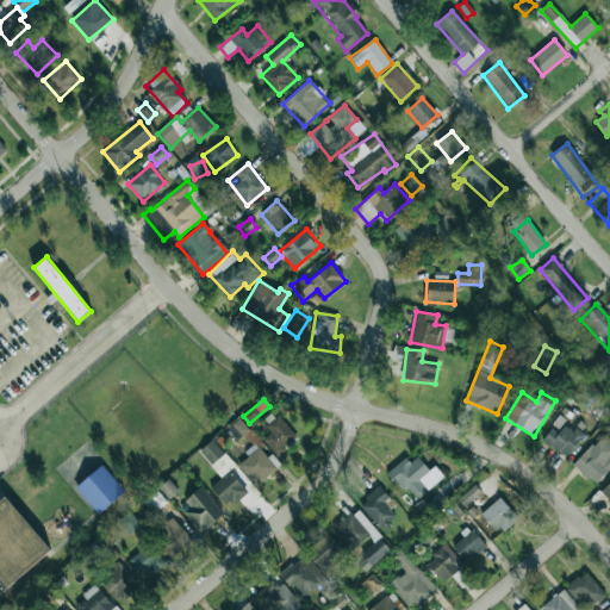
[(271,433),(262,440),(277,455),(297,437),(278,416),(266,428),(271,433)]
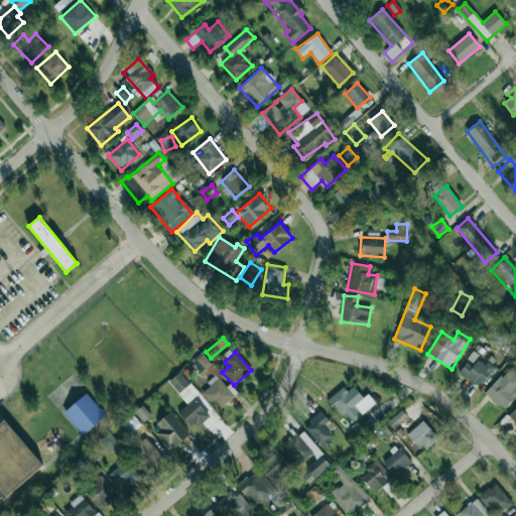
[(471,354),(459,373),(481,388),(494,368),(471,354)]
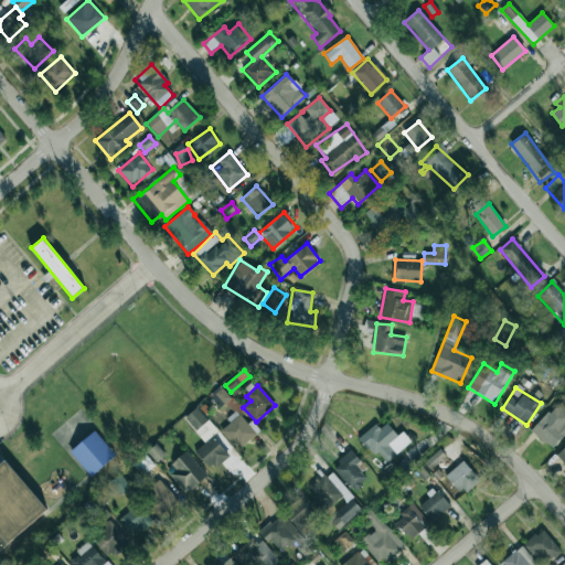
[(531,430),(551,449),(564,434),(564,420),(564,422),(564,420),(564,412),(556,404),(531,430)]
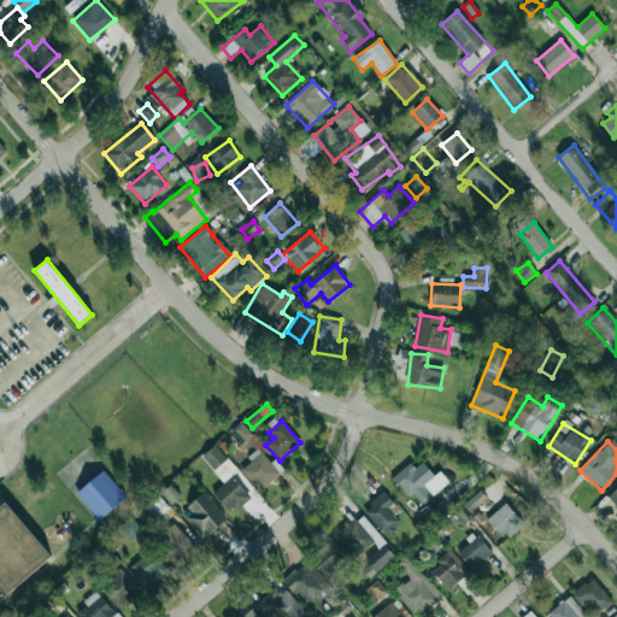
[(227,460),(216,446),(203,456),(212,470),(227,460)]
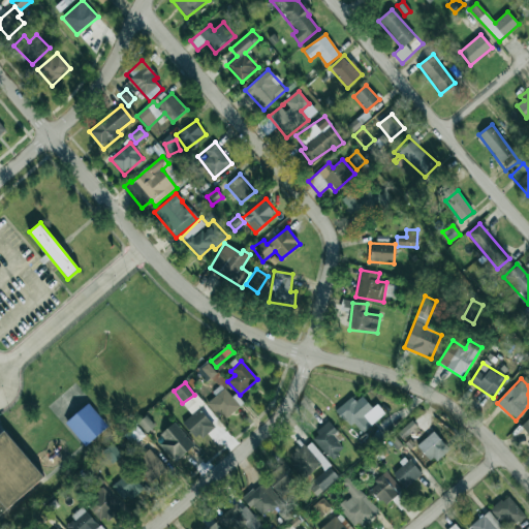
[(240,407),(225,389),(208,402),(222,421),(240,407)]
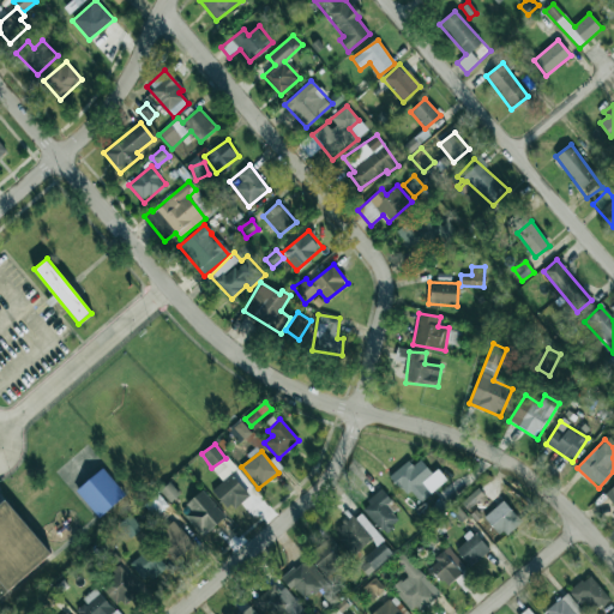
[(437,469),(432,474),(416,456),(392,477),(417,505),(446,480),(437,469)]
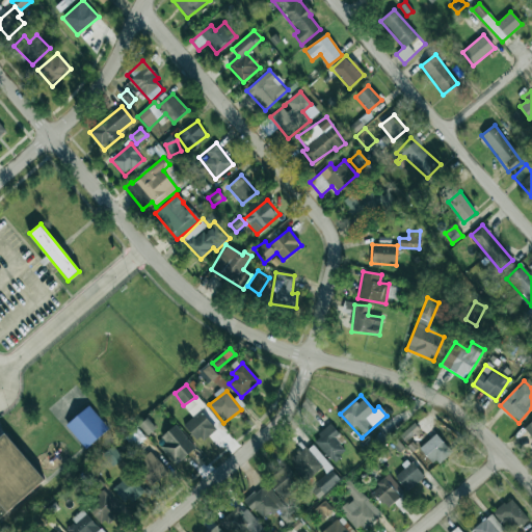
[(86,449),(109,428),(88,405),(65,426),(86,449)]
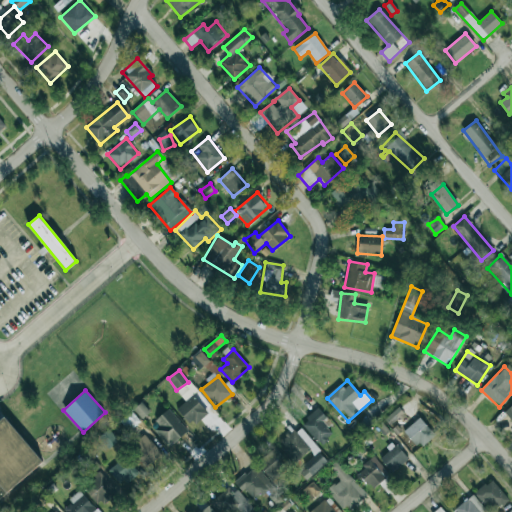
[(207,413),(193,395),(177,408),(191,426),(207,413)]
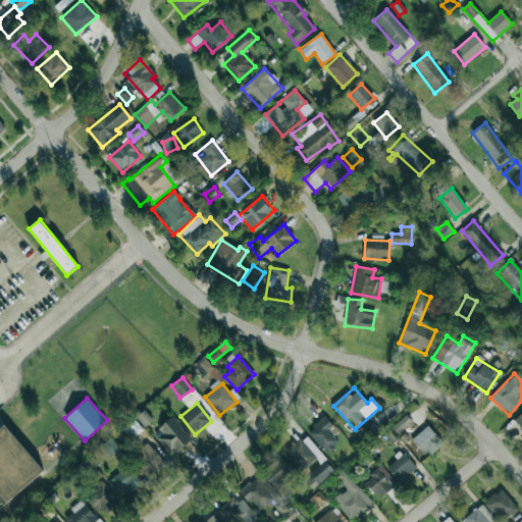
[(145,427),(153,421),(144,411),(136,417),(145,427)]
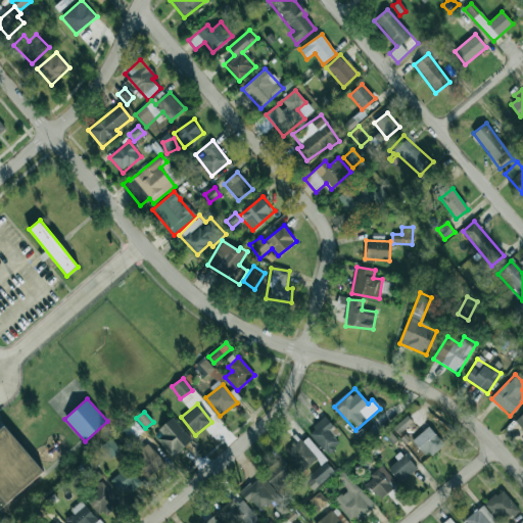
[(413,422),(407,416),(392,429),(397,435),(413,422)]
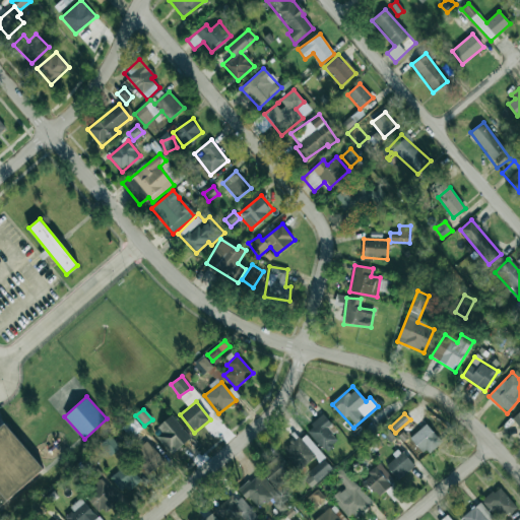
[(153,431),(173,453),(190,437),(171,415),(153,431)]
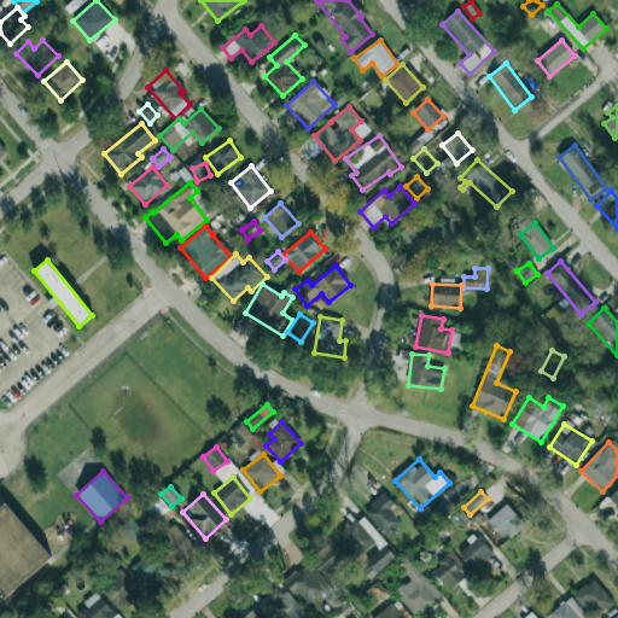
[(363,511),(386,537),(402,525),(389,509),(394,505),(385,494),(363,511)]
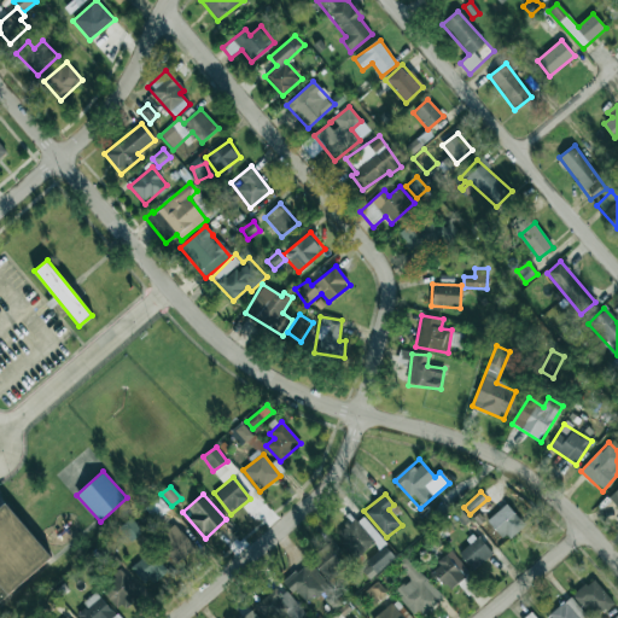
[(145,507),(155,519),(169,509),(159,497),(145,507)]
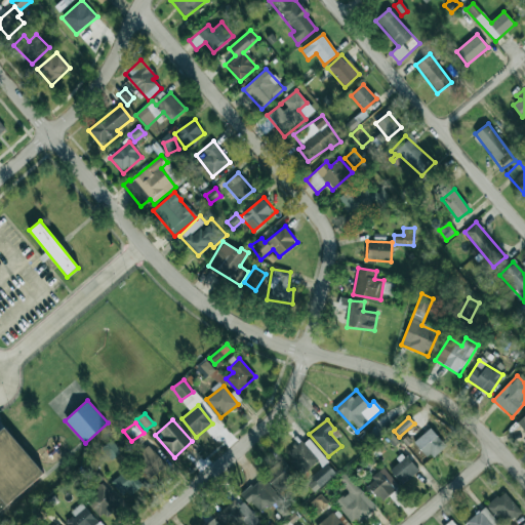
[(0,430),(6,425),(44,471),(0,509),(0,430)]
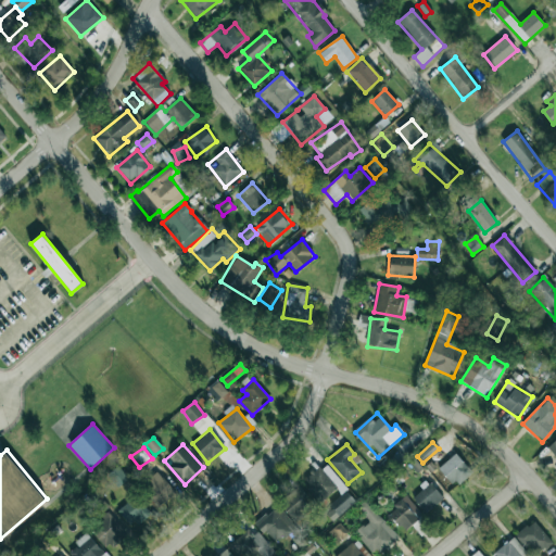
[(471,474),(456,454),(438,468),(453,487),(471,474)]
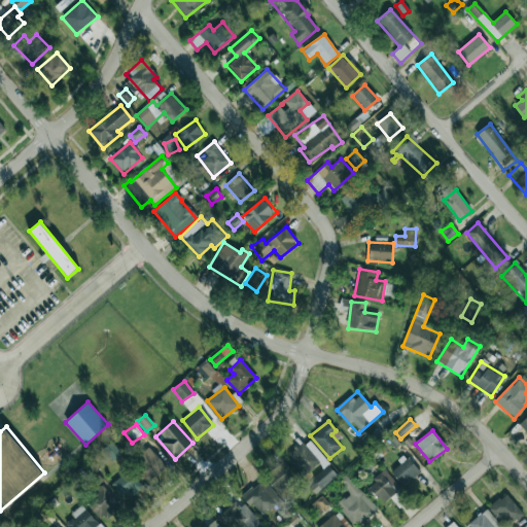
[(395,448),(400,443),(392,434),(387,441),(395,448)]
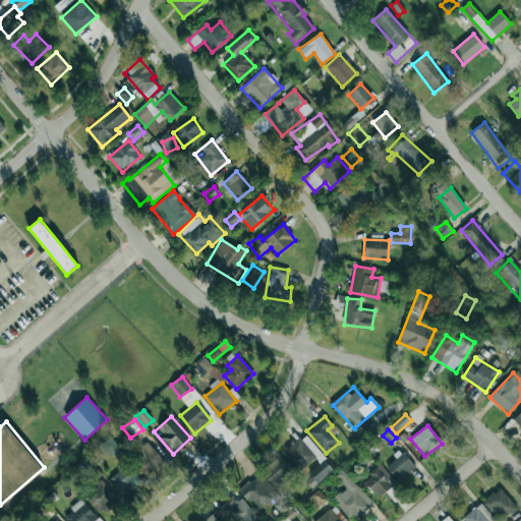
[(285,450),(299,470),(315,459),(319,464),(325,460),(306,435),(285,450)]
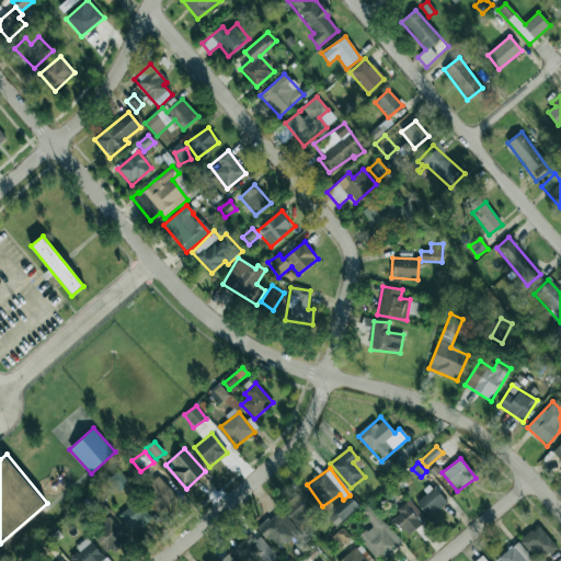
[(129,482),(118,470),(106,481),(118,493),(129,482)]
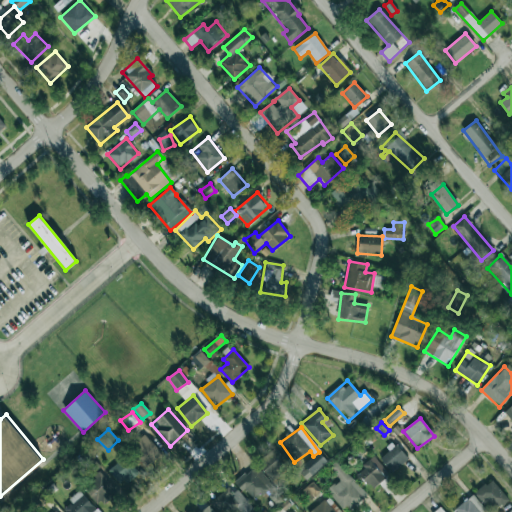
[(142,468),(161,457),(147,434),(129,445),(142,468)]
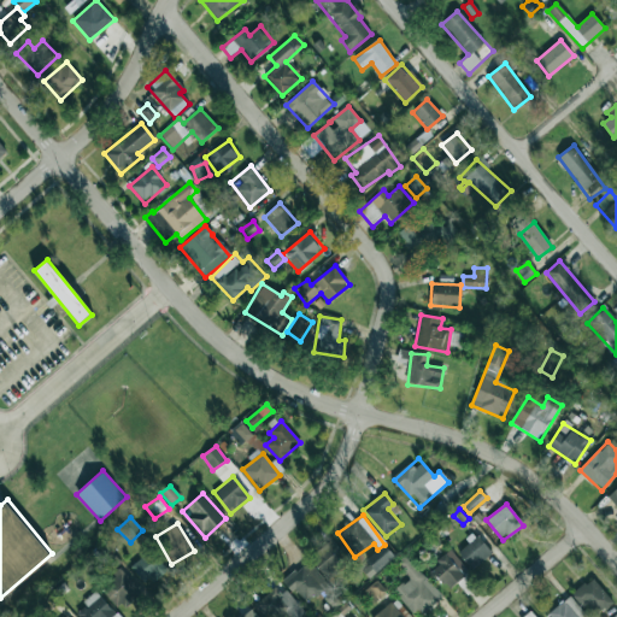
[(492,553),(475,535),(457,552),(472,570),(492,553)]
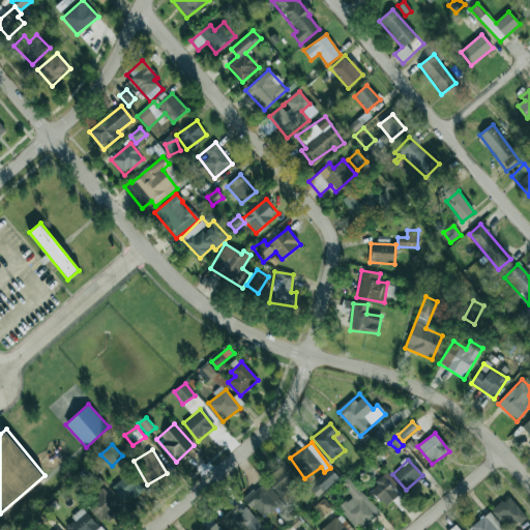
[(296,487),(289,477),(293,475),(286,464),(266,478),(280,498),(296,487)]
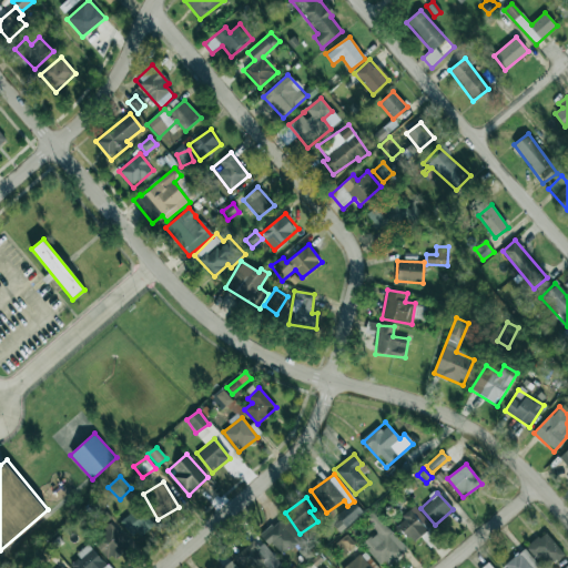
[(338,531),(363,514),(355,503),(331,519),(338,531)]
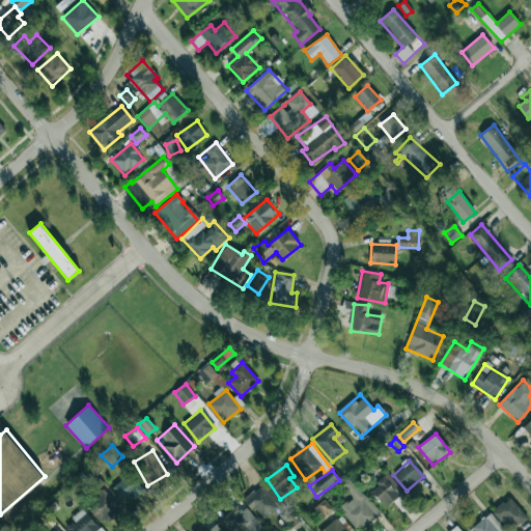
[(113,487),(128,504),(143,491),(129,474),(113,487)]
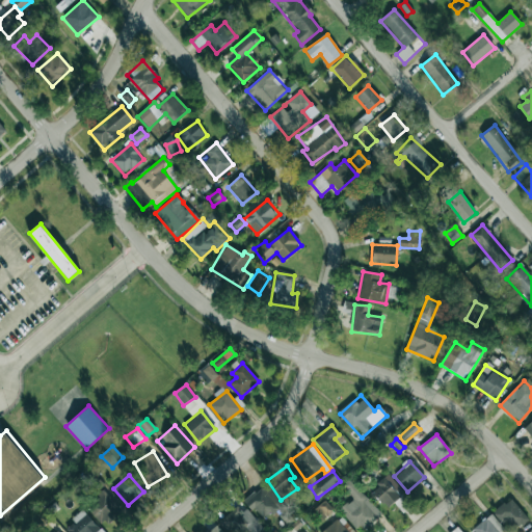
[(360,531),(362,531),(381,514),(349,479),(342,485),(353,498),(340,509),(360,531)]
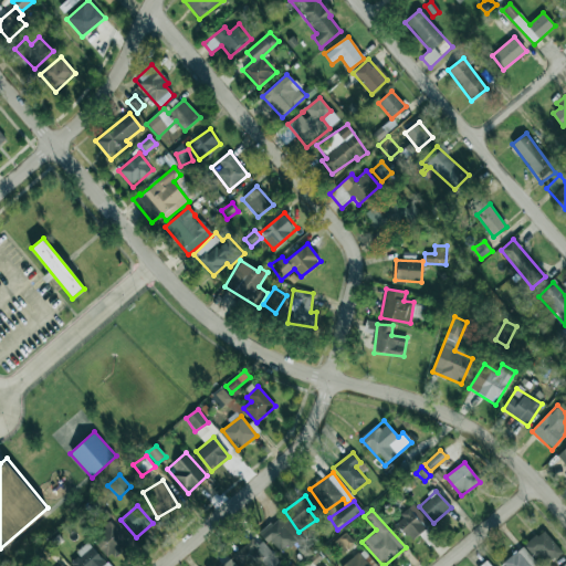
[(412,542),(426,527),(408,510),(395,524),(412,542)]
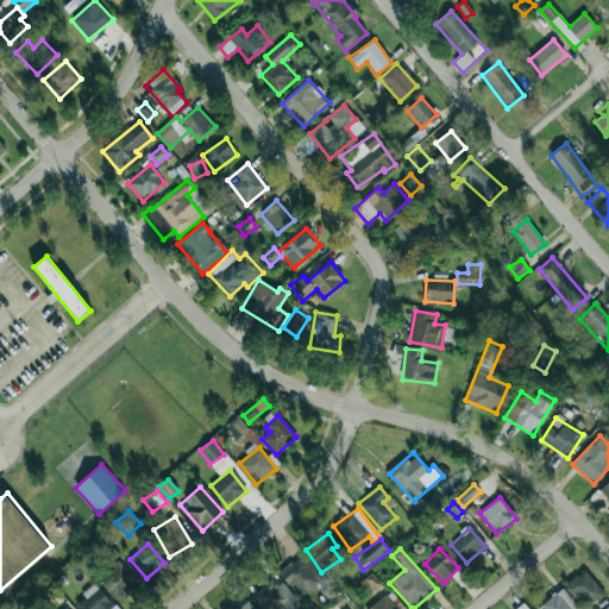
[(301,596),(324,576),(303,553),(281,573),(301,596)]
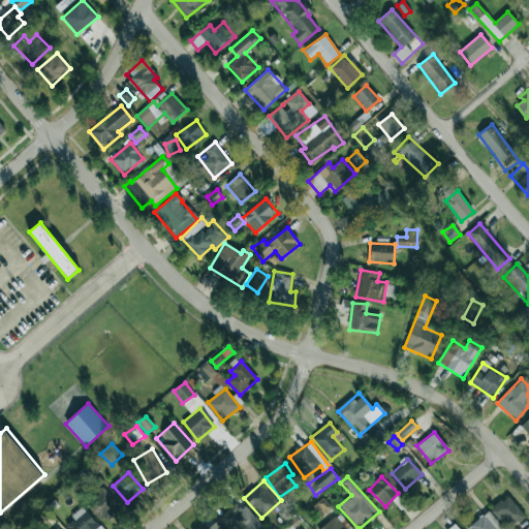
[(86,503),(104,524),(121,508),(103,489),(86,503)]
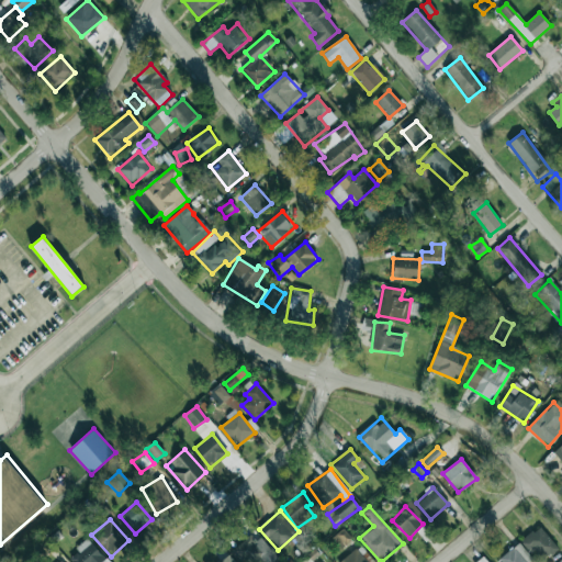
[(540,561),(541,561),(558,547),(538,526),(521,541),(540,561)]
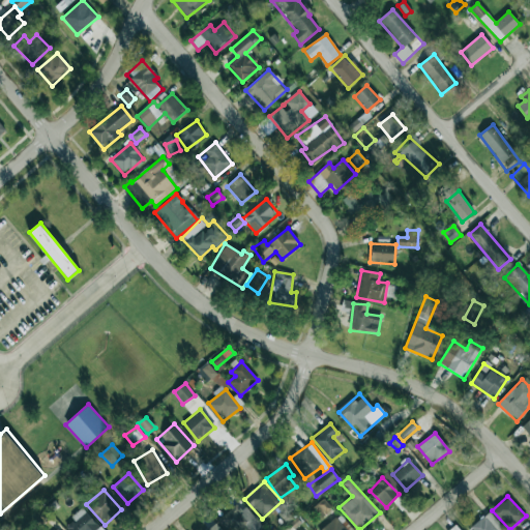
[(313,507),(322,518),(332,508),(323,499),(313,507)]
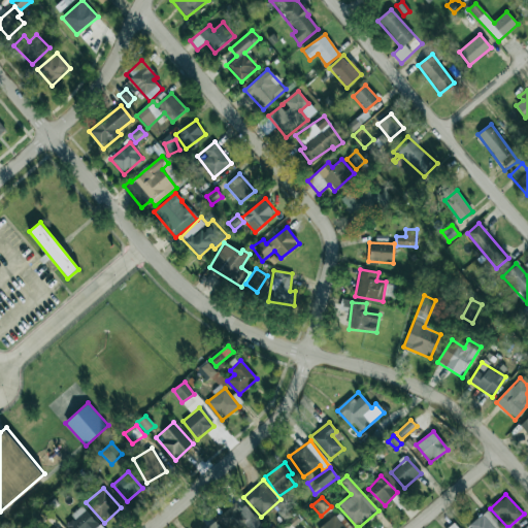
[(220,517),(229,527),(262,527),(238,500),(220,517)]
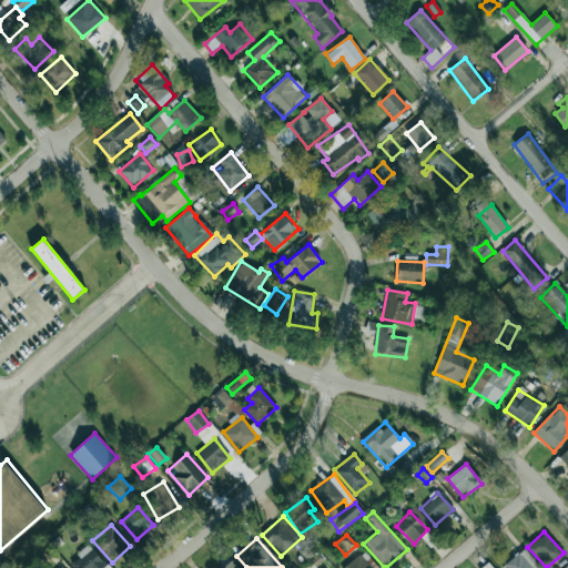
[(73,567),(108,567),(90,545),(69,561),(73,567)]
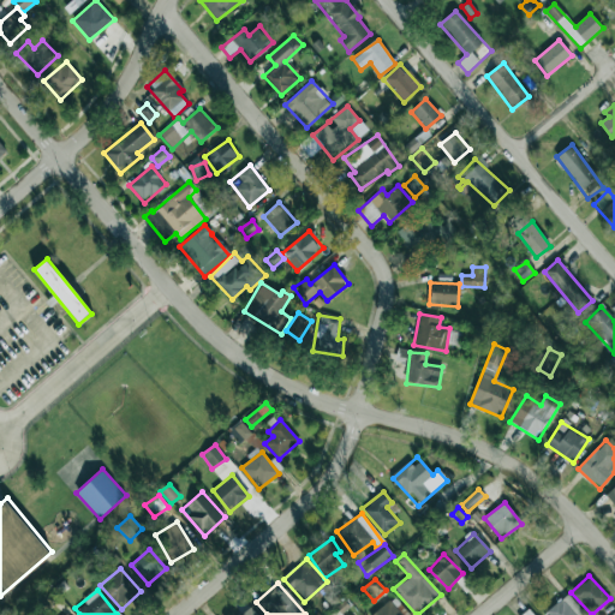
[(581,614),(565,596),(543,614),(581,614)]
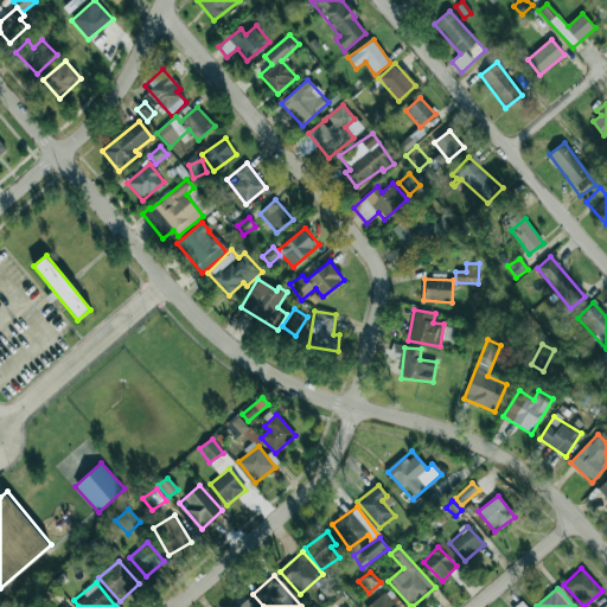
[(396,606),(384,593),(366,606),(396,606)]
